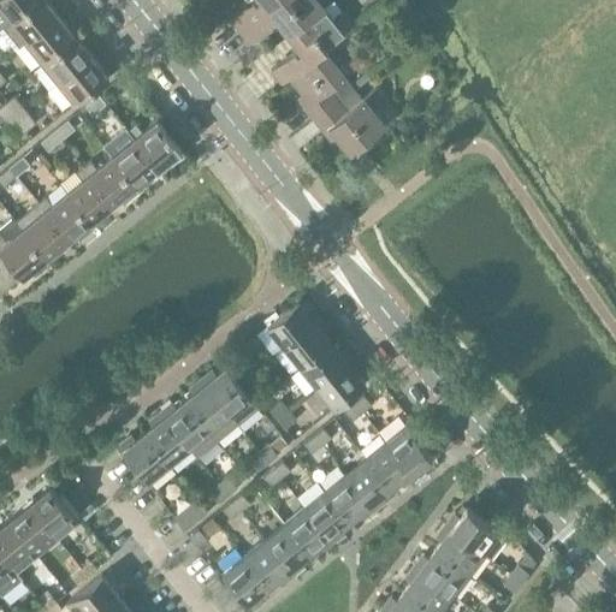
[(45,0),(39,0),(0,31),(0,34),(15,52),(23,46),(59,17),(45,0)]
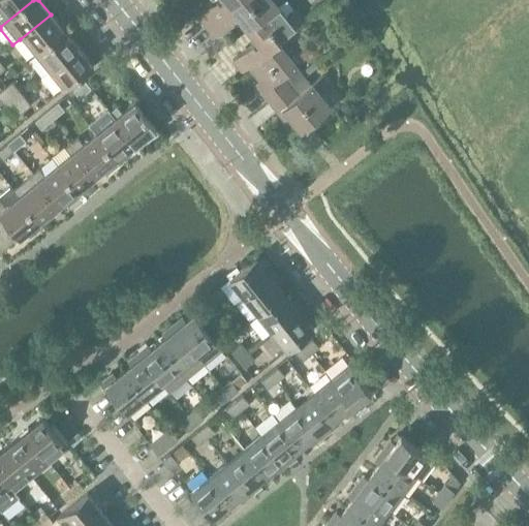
[(0,0),(0,27),(33,0),(0,0)]
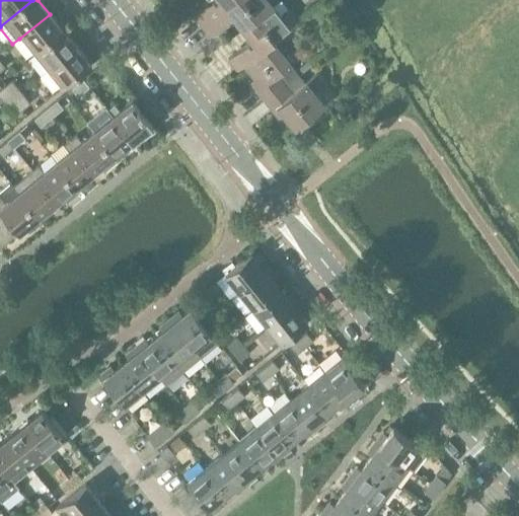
[(194,18),(202,28),(235,0),(217,0),(219,2),(216,5),(213,2),(194,18)]
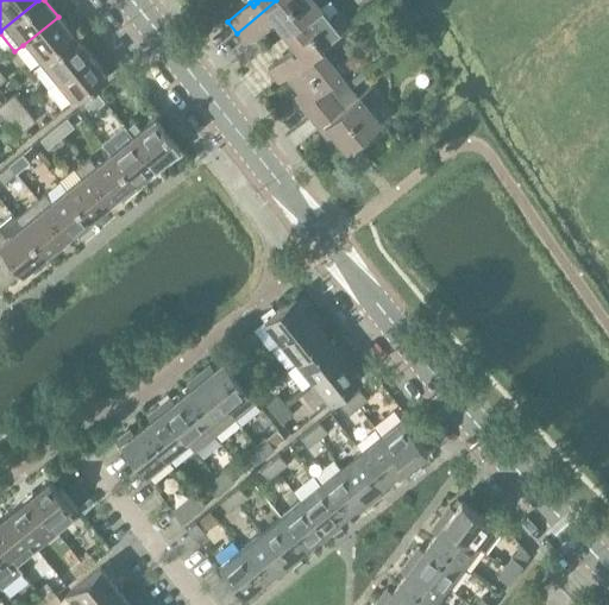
[(271,20),(286,37),(318,10),(309,0),(276,0),(237,33),(246,45),(270,26),(267,24),(271,20)]
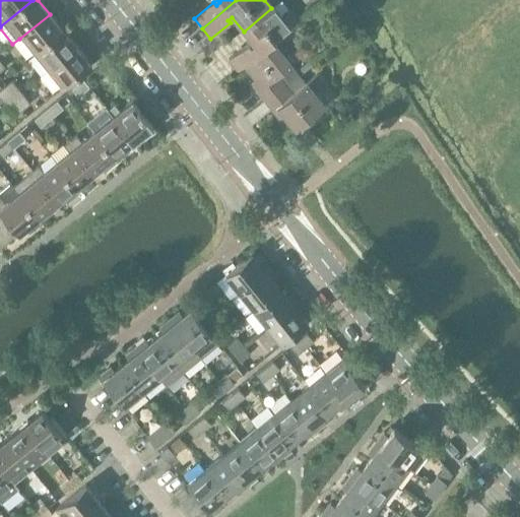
[(245,67),(244,67),(272,43),(272,44),(300,21),(291,11),(280,19),(271,8),(244,31),(255,46),(251,49),(249,46),(230,62),(238,72),(245,67)]
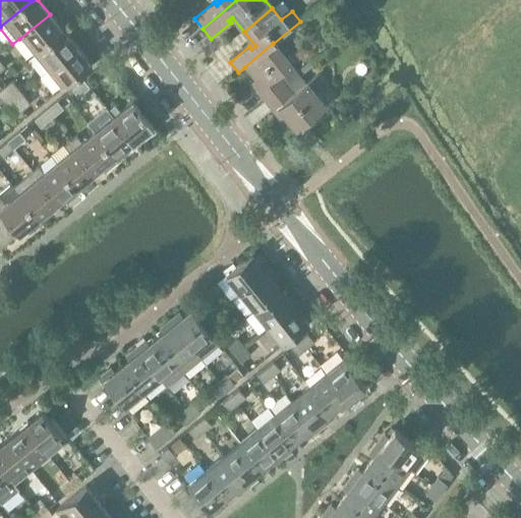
[(34,56),(64,32),(50,14),(19,39),(34,56)]
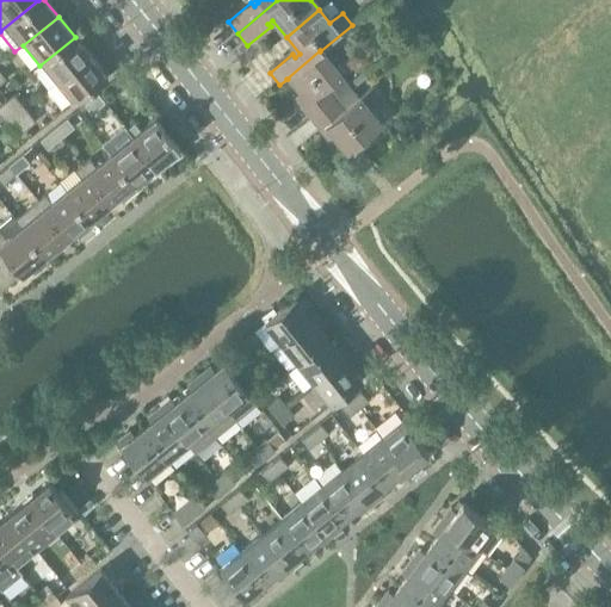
[(56,86),(91,57),(75,37),(39,66),(56,86)]
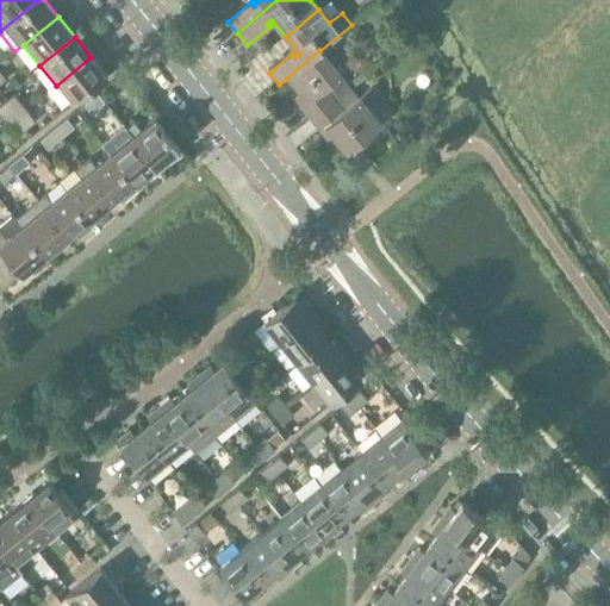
[(294,99),(311,120),(349,88),(340,77),(353,66),(343,55),(331,64),(319,51),(319,50),(286,79),(287,79),(300,94),(294,99)]
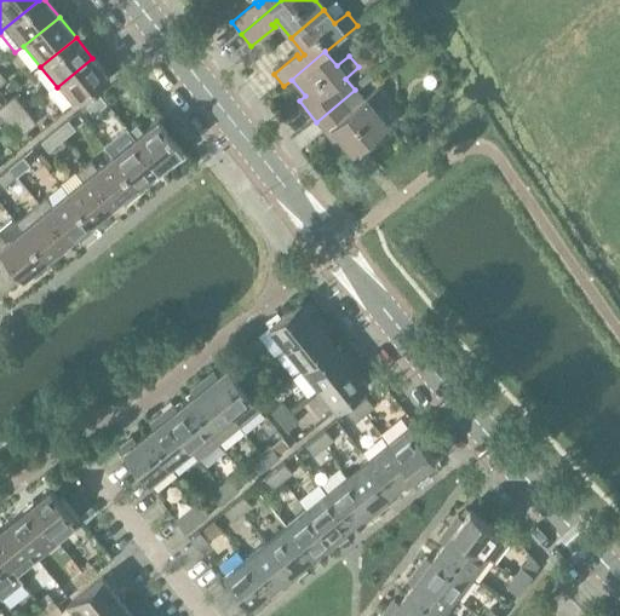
[(74,108),(110,79),(92,58),(57,87),(74,108)]
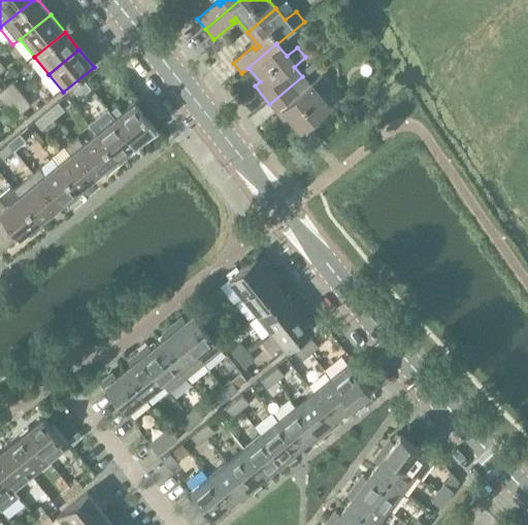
[(114,71),(108,63),(97,73),(103,80),(114,71)]
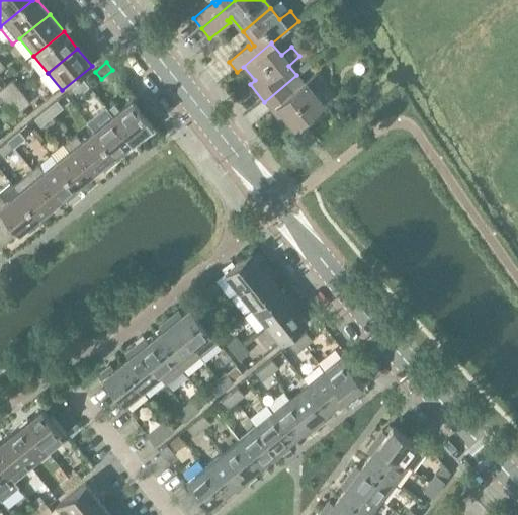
[(296,75),(264,102),(278,119),(283,115),(294,131),(324,105),(314,93),(324,85),(316,75),(305,84),(296,75)]
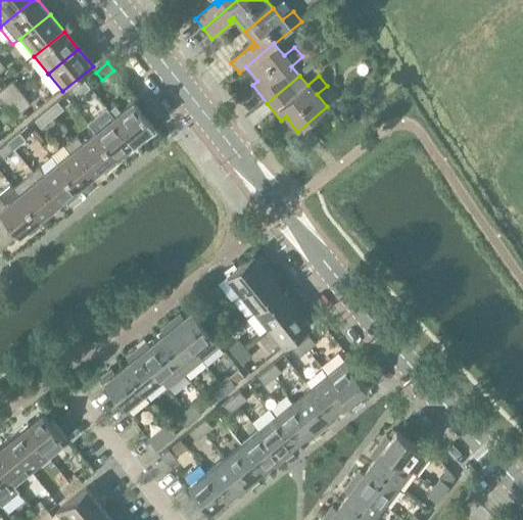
[(84,82),(73,91),(79,99),(91,90),(84,82)]
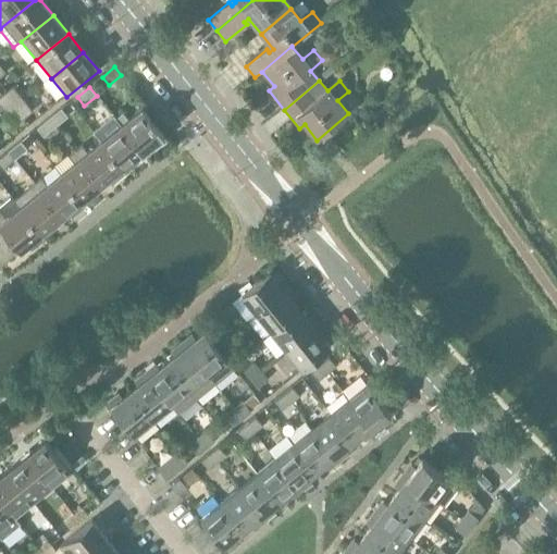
[(15,107),(24,100),(13,88),(5,95),(15,107)]
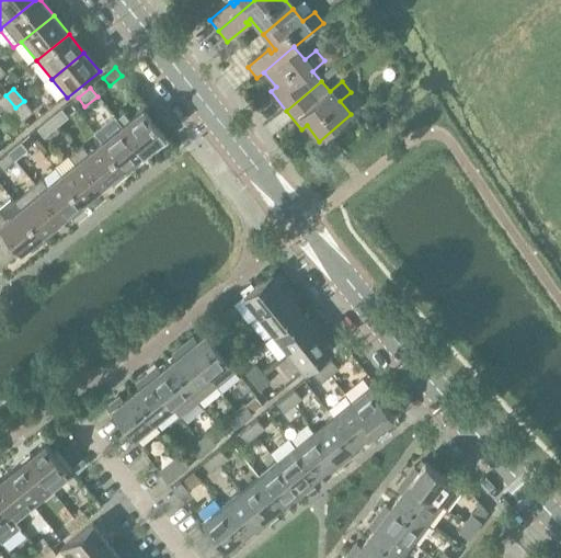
[(0,99),(0,105),(7,114),(15,107),(6,95),(0,99)]
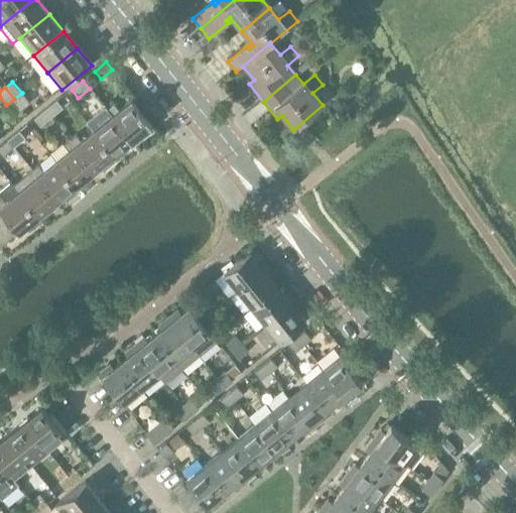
[(31,105),(22,93),(14,99),(23,111),(31,105)]
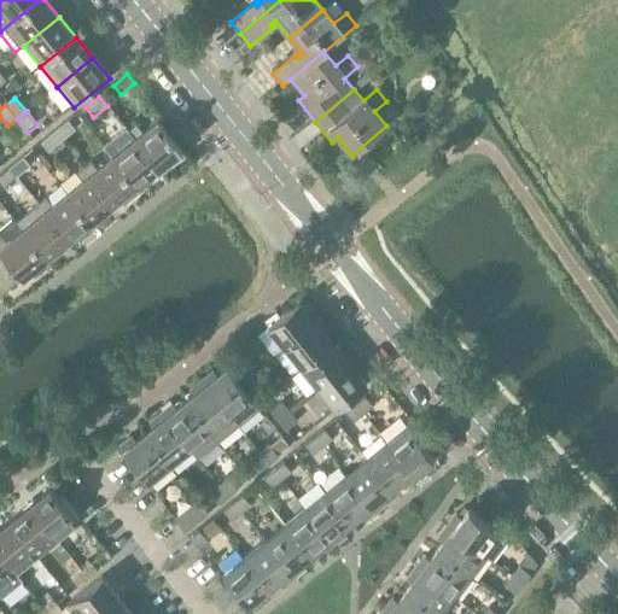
[(18,140),(28,133),(17,118),(7,126),(18,140)]
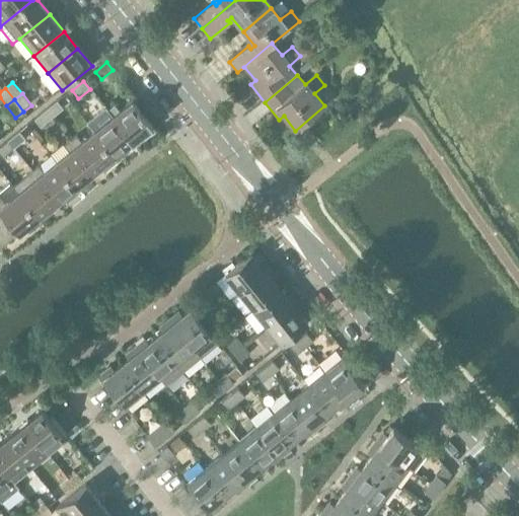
[(46,112),(52,120),(64,111),(58,102),(46,112)]
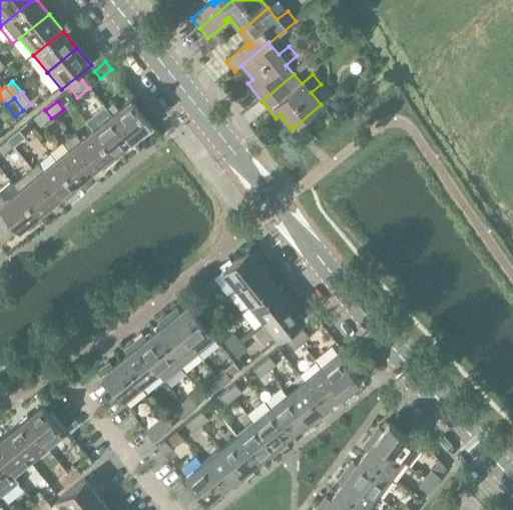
[(113,105),(107,110),(132,140),(138,135),(141,139),(154,129),(131,101),(118,112),(113,105)]
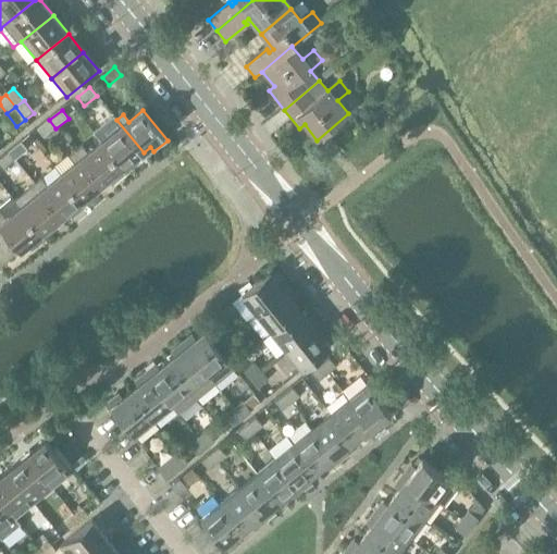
[(114,118),(94,134),(101,144),(126,173),(139,162),(136,158),(144,152),(116,120),(114,118)]
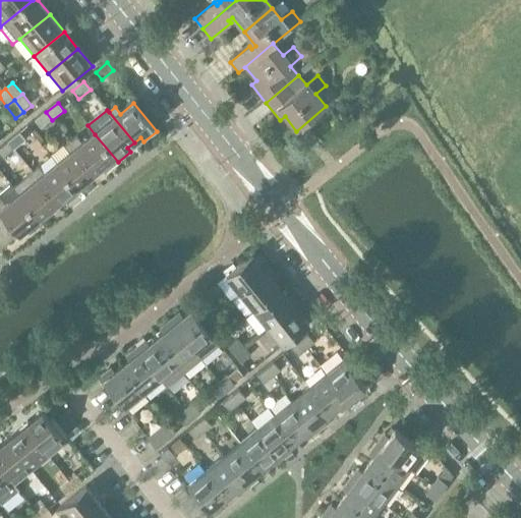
[(52,120),(46,112),(35,121),(41,129),(52,120)]
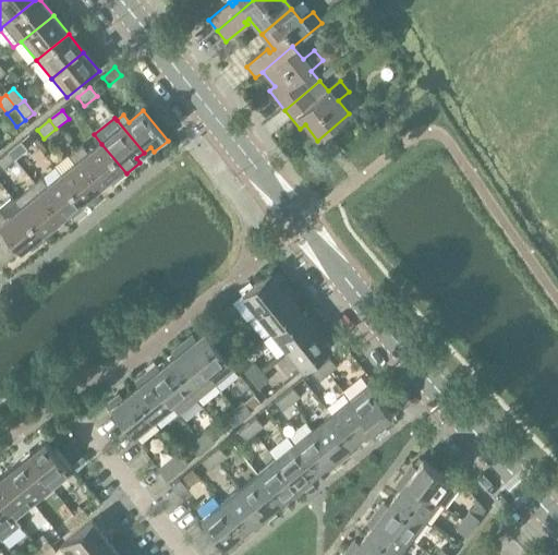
[(9,154),(15,161),(28,152),(21,143),(9,154)]
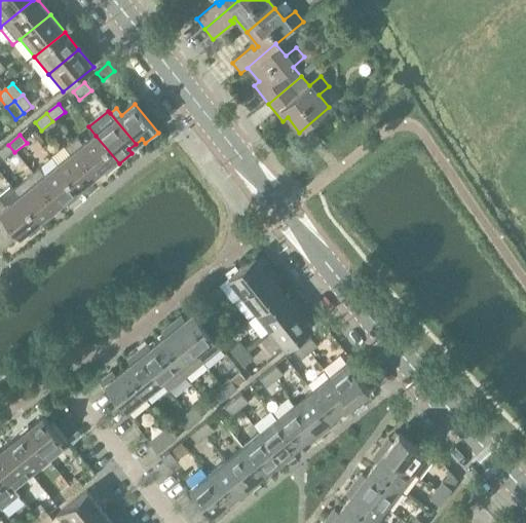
[(71,144),(97,176),(103,171),(106,174),(119,163),(96,136),(83,146),(78,139),(71,144)]
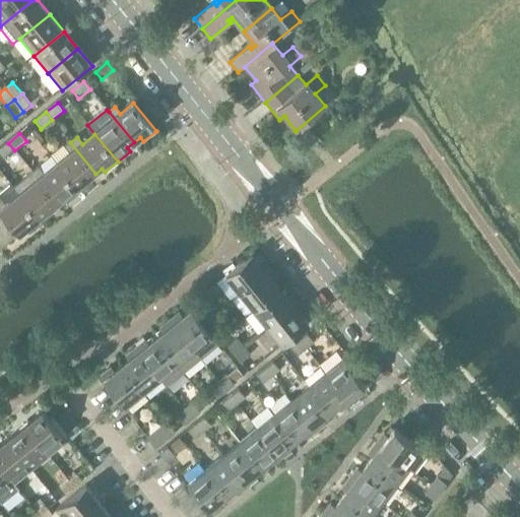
[(89,178),(95,174),(70,142),(64,147),(69,154),(57,165),(80,192),(92,182),(89,178)]
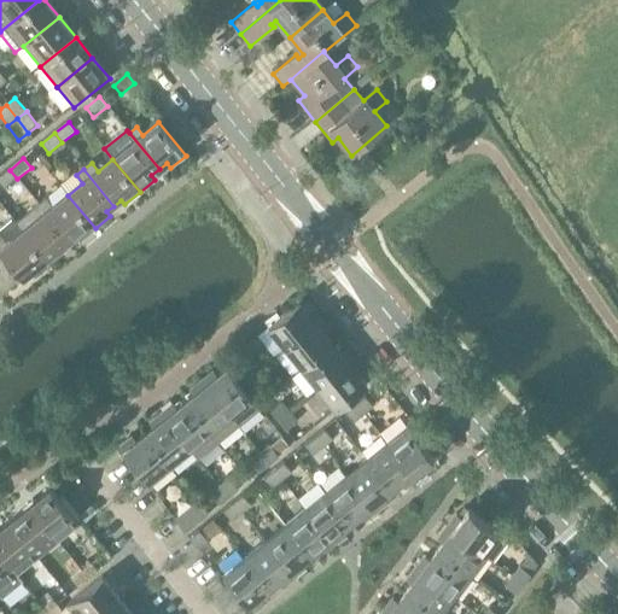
[(17,179),(10,170),(0,176),(0,185),(4,189),(17,179)]
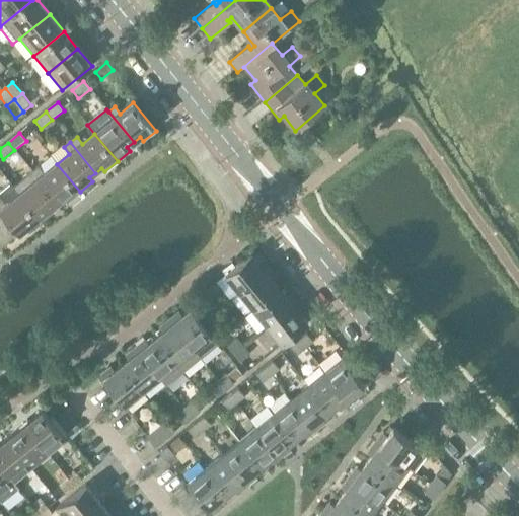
[(32,172),(58,204),(64,199),(67,203),(80,192),(57,164),(45,174),(39,167),(32,172)]
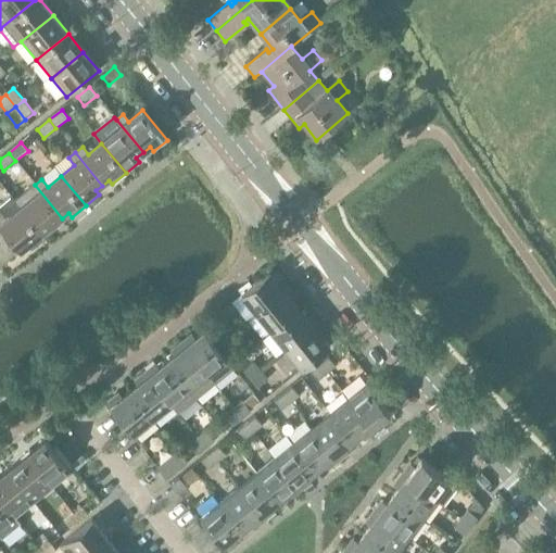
[(55,223),(62,218),(35,185),(14,202),(45,239),(59,227),(55,223)]
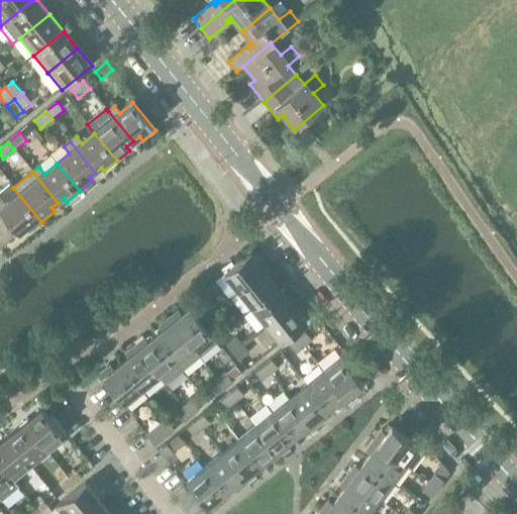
[(0,236),(0,249),(26,228),(29,232),(41,222),(13,188),(11,185),(0,193),(0,198),(0,210),(13,226),(0,236)]
